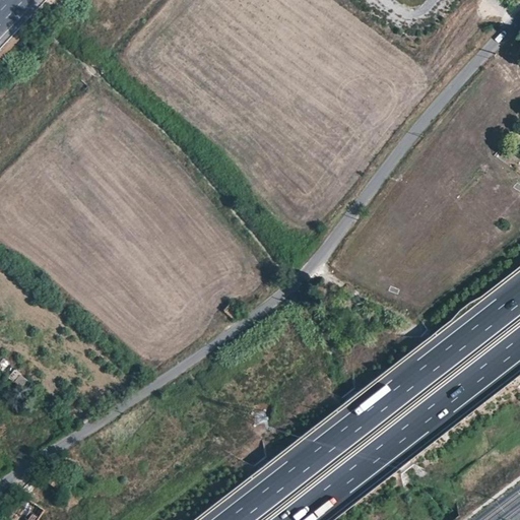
[(223,312),(235,321),(240,313),(230,305),(223,312)]
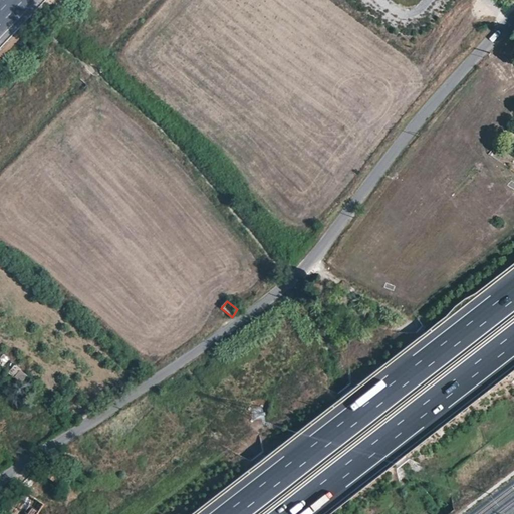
[(0,367),(2,369),(11,358),(5,353),(0,358),(0,367)]
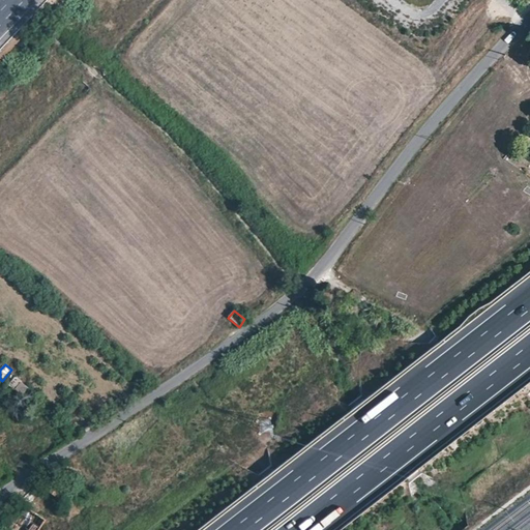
[(27,389),(20,384),(13,391),(21,396),(27,389)]
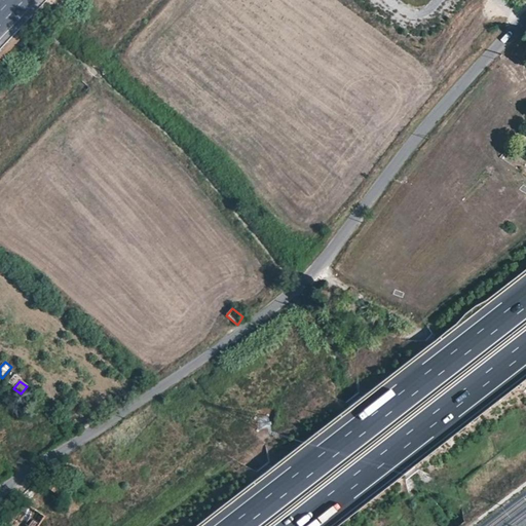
[(63,487),(50,478),(44,486),(57,494),(63,487)]
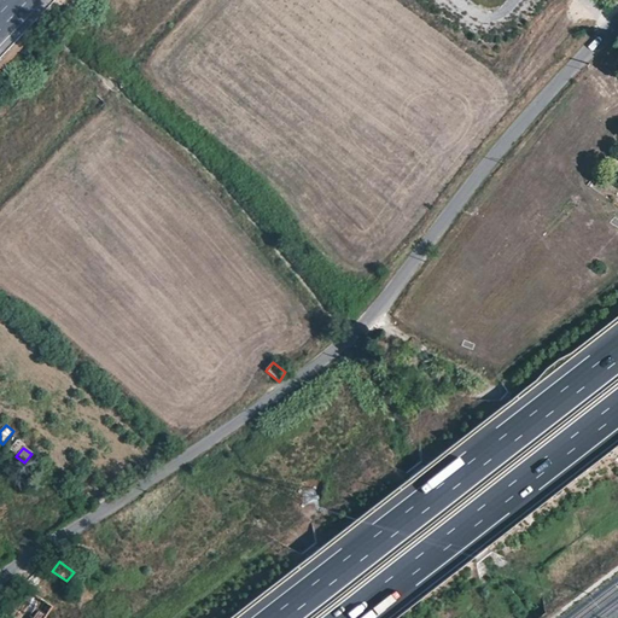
[(44,617),(51,607),(28,592),(10,617),(11,617),(44,617)]
